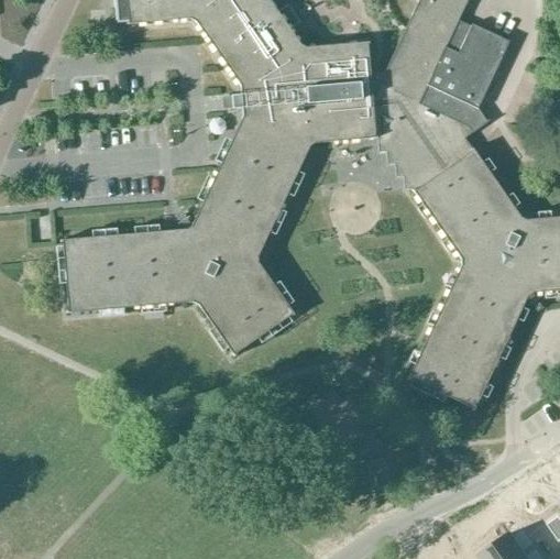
[(397,175),(405,175),(406,188),(413,187),(461,258),(462,264),(408,379),(474,409),(528,295),(534,292),(559,288),(559,215),(527,218),(522,216),(465,136),(491,119),(480,103),(511,40),(460,17),(468,0),(418,0),(386,70),(373,72),(370,41),(307,46),(302,43),(291,29),(303,20),(291,2),(278,10),(271,0),(118,0),(120,20),(129,19),(130,21),(194,17),(241,85),(243,114),(194,223),(188,228),(62,239),(67,311),(193,300),(199,304),(235,354),(295,314),(260,262),(259,255),(310,145),(316,142),(379,136),(380,151),(387,151),(388,163),(396,163),(397,175)]
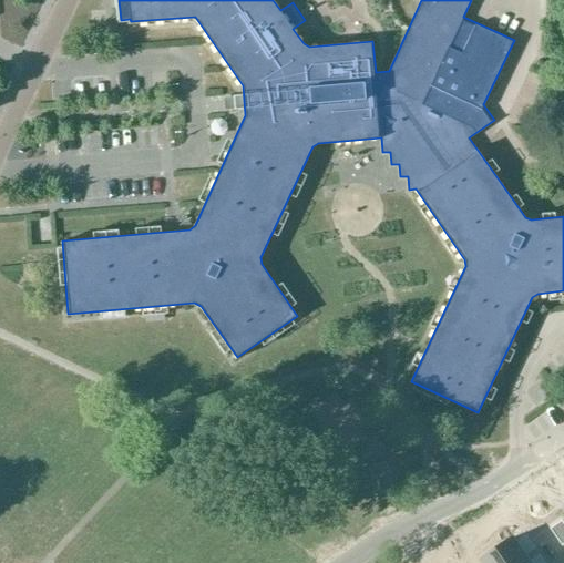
[(219,112),(206,115),(209,130),(223,126),(219,112)]
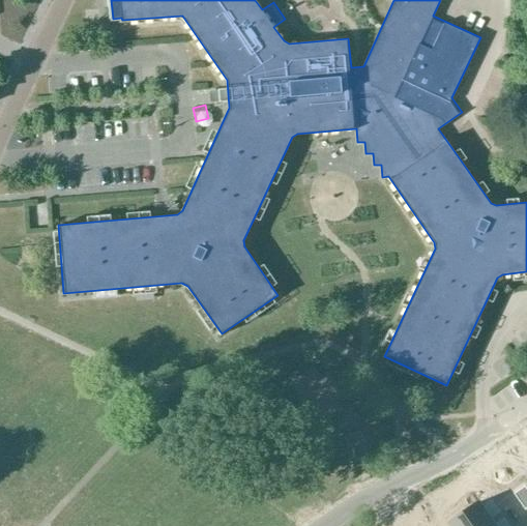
[(526,485),(518,491),(523,498),(526,495),(526,485)]
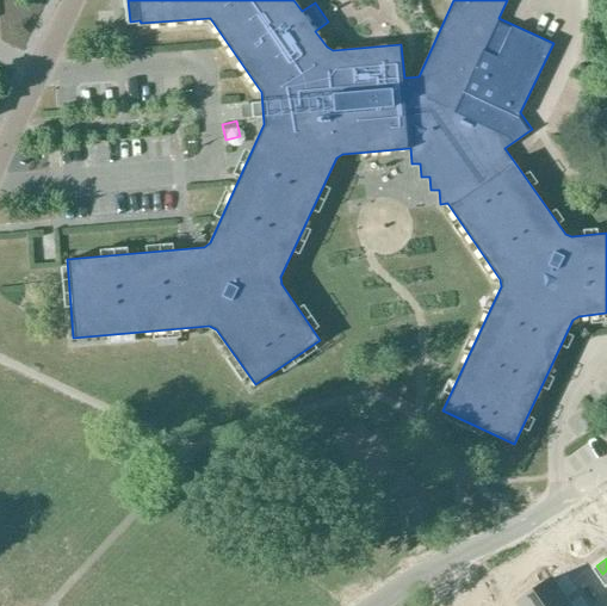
[(557,574),(522,599),(527,605),(557,605),(573,595),(557,574)]
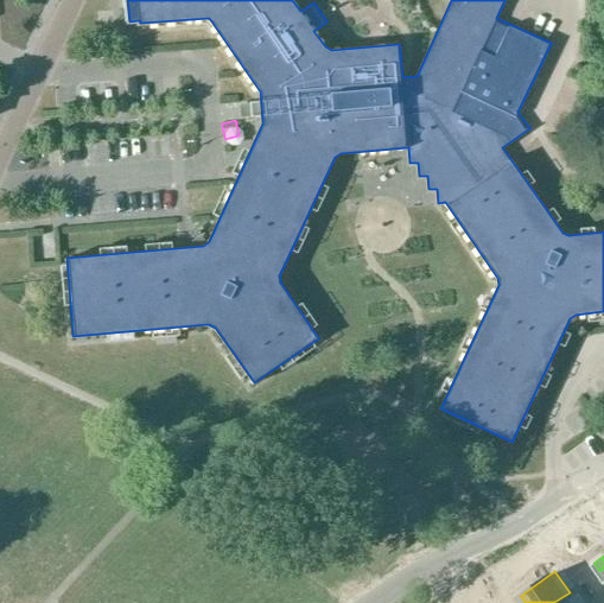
[(576,602),(570,592),(554,602),(576,602)]
